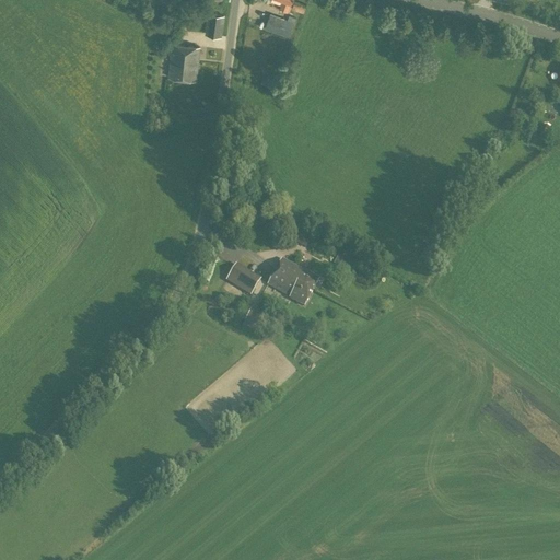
[(288,12),(290,3),(291,0),(279,0),(281,0),(278,9),(288,12)]
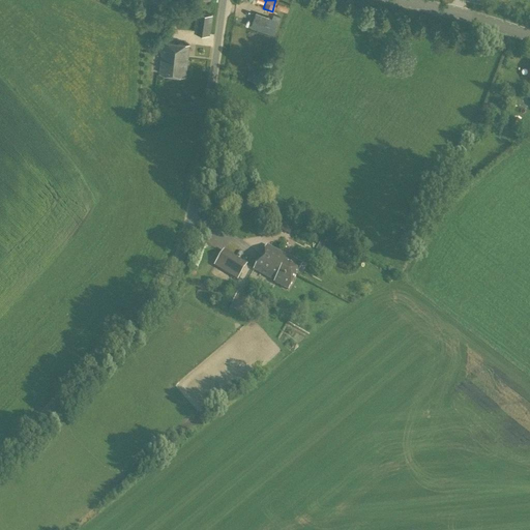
[(272,34),(277,21),(256,12),(251,27),(272,34)]
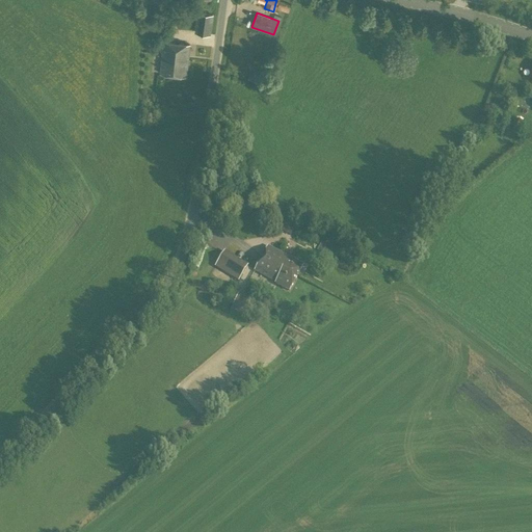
[(209,34),(212,16),(198,14),(195,32),(209,34)]
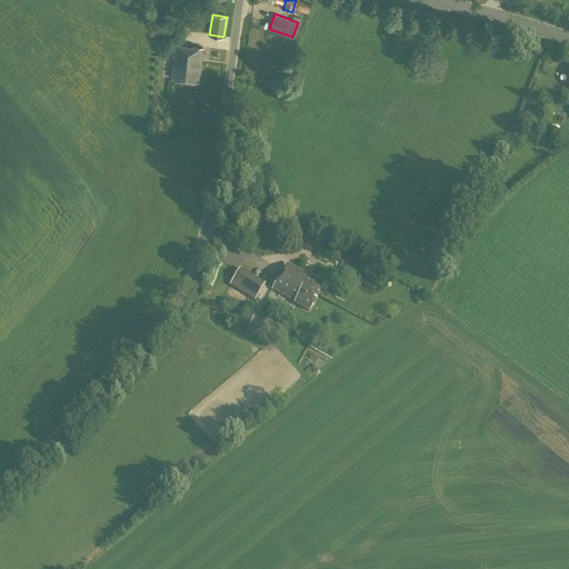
[(199,82),(203,48),(175,45),(171,79),(199,82)]
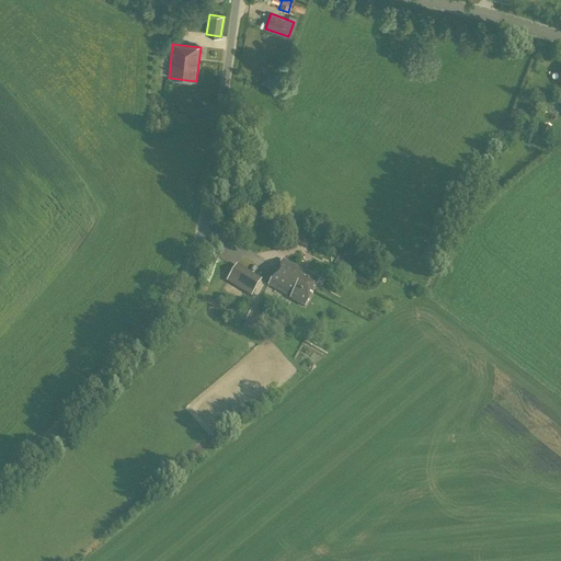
[(521,119),(514,117),(512,124),(513,125),(518,127),(519,125),(518,125),(521,119)]
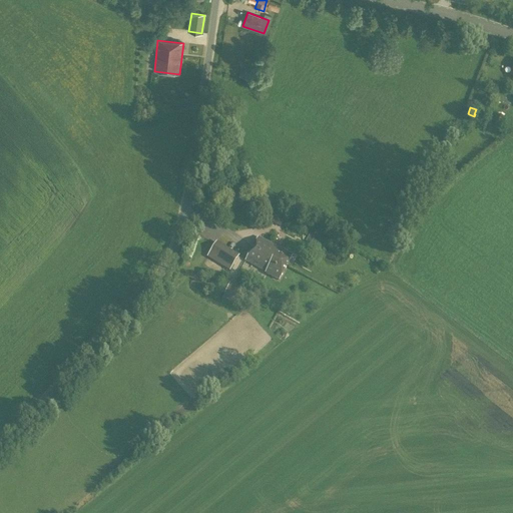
[(502,125),(504,118),(496,115),(494,122),(502,125)]
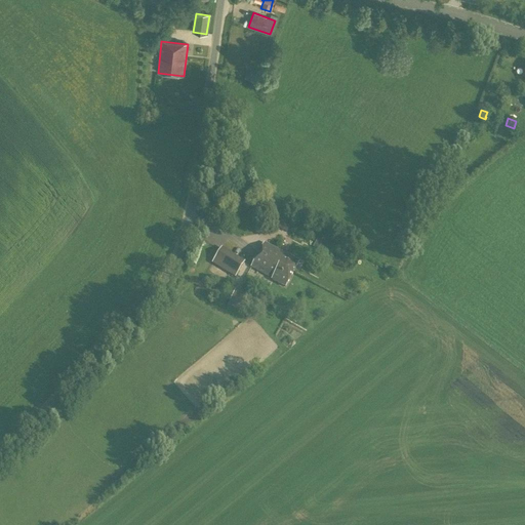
[(285,287),(298,261),(264,243),(251,268),(272,278),(271,280),(285,287)]
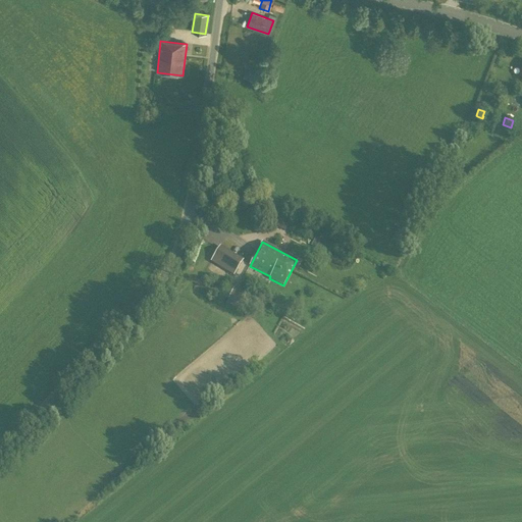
[(230,279),(243,260),(220,246),(211,262),(219,267),(217,271),(230,279)]
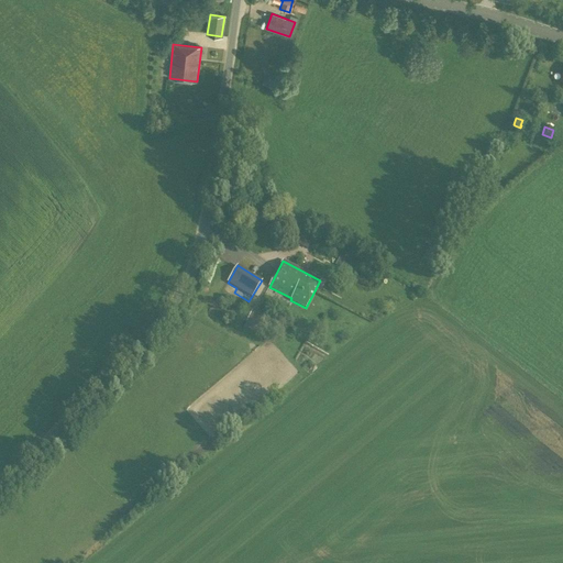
[(262,329),(267,318),(254,311),(249,322),(262,329)]
